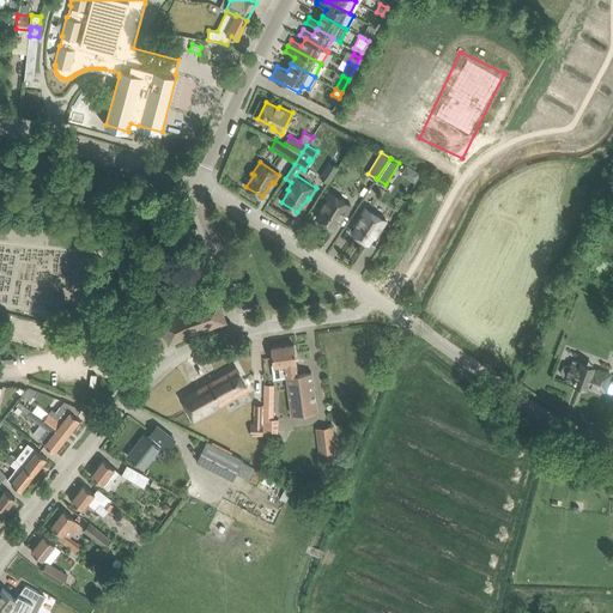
[(329,162),(320,176),(328,182),(339,167),(329,162)]
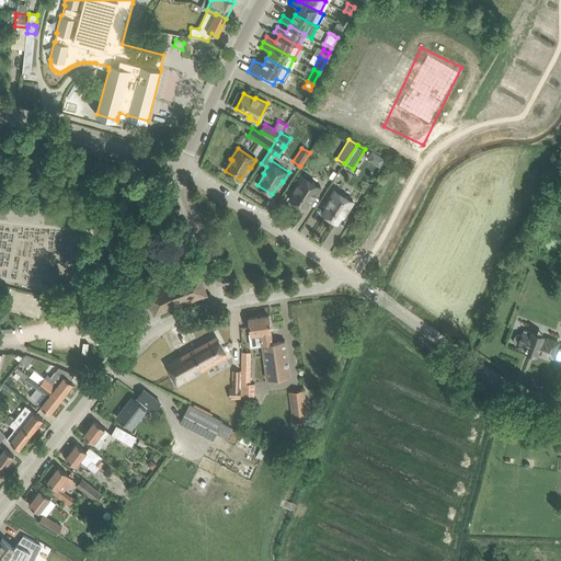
[(316,196),(321,187),(302,176),(295,187),(297,189),(290,199),(305,208),(313,195),(316,196)]
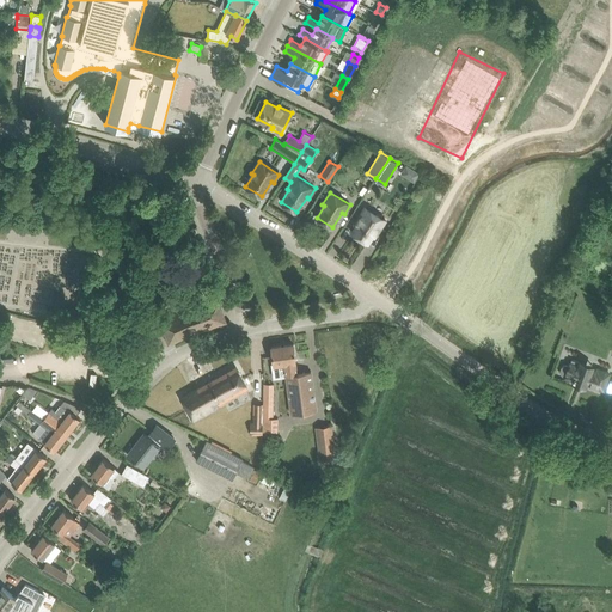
[(611,201),(609,200),(597,226),(606,231),(611,216),(611,201)]
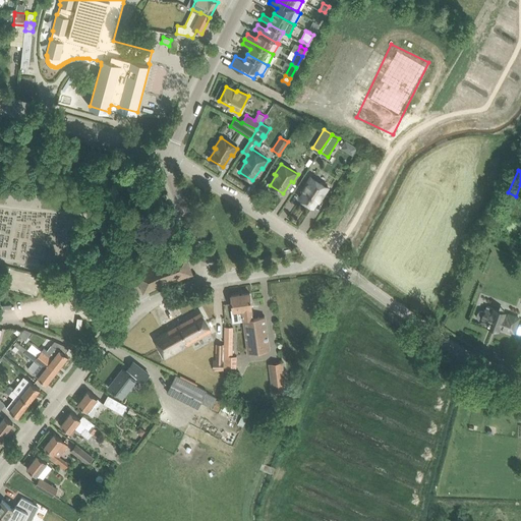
[(324,195),(329,187),(311,176),(304,187),(306,188),(299,198),(313,207),(322,194),(324,195)]
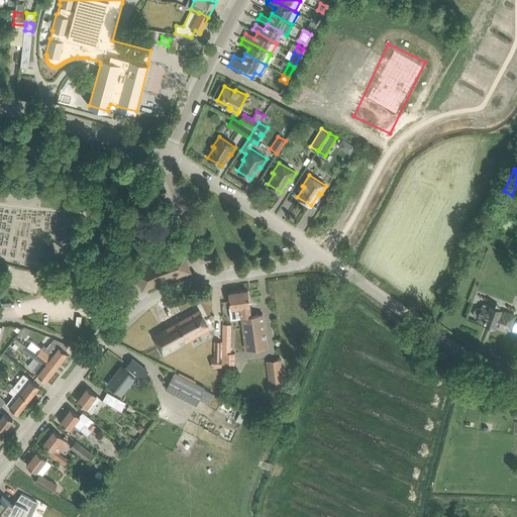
[(151,287),(191,272),(183,252),(169,257),(144,267),(151,287)]
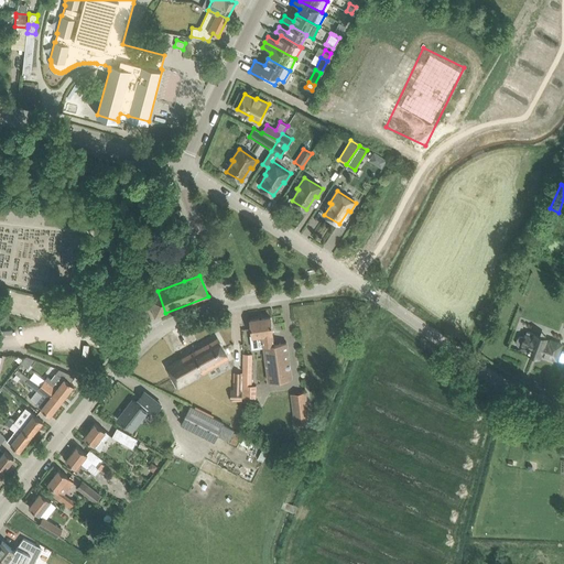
[(252,336),(262,335),(264,346),(264,345),(269,382),(292,379),(288,354),(286,343),(274,344),(272,333),(273,333),(271,317),(250,321),(252,336)]
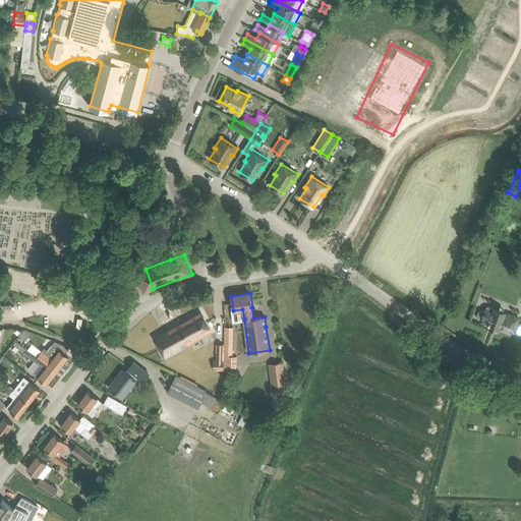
[(102,312),(110,302),(103,296),(94,306),(102,312)]
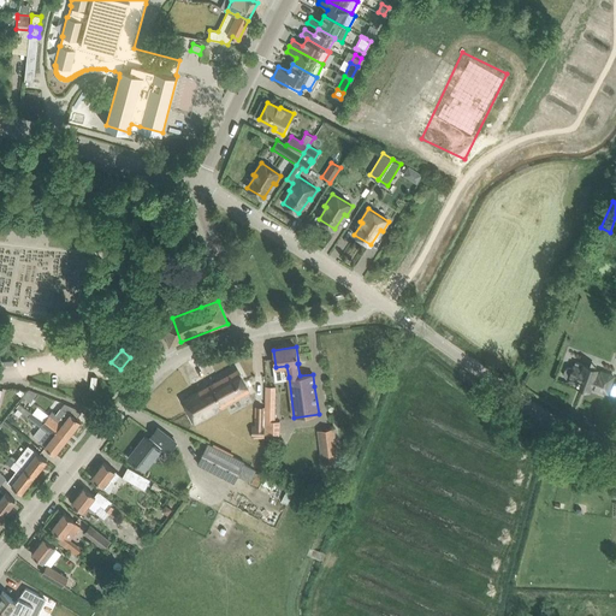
[(599,368),(584,362),(582,365),(575,362),(575,363),(573,363),(572,368),(570,367),(567,368),(564,369),(563,373),(564,375),(567,378),(567,380),(575,383),(575,385),(591,391),(591,389),(609,395),(615,375),(600,369),(598,373),(597,373),(599,368)]
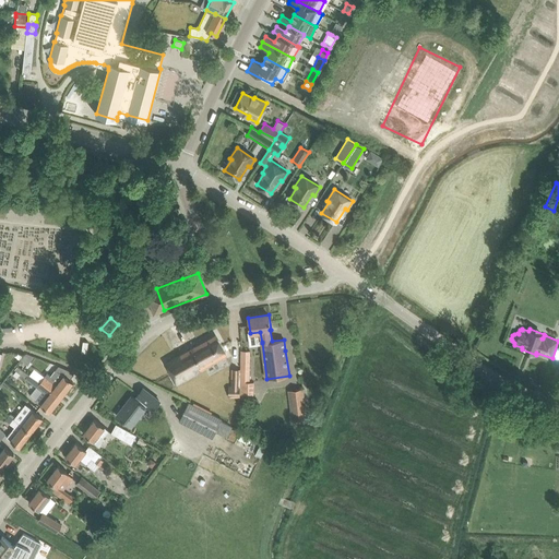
[(215,335),(166,364),(177,381),(226,354),(215,335)]
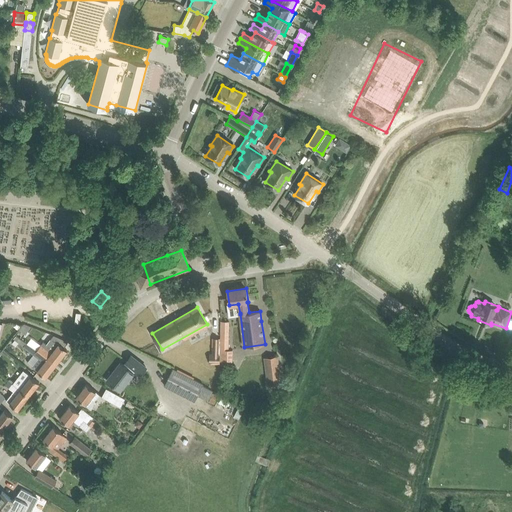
[(221,321),(220,350),(228,350),(229,322),(221,321)]
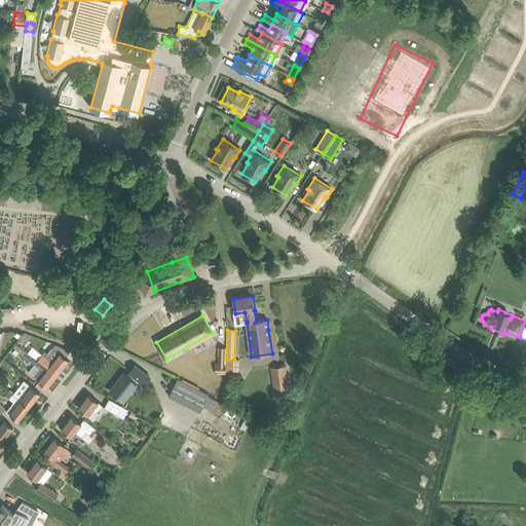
[(24,333),(20,339),(26,343),(31,335),(24,333)]
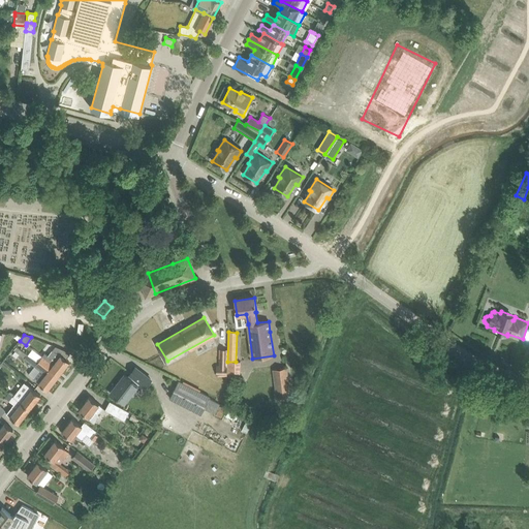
[(34,366),(35,367),(29,375),(48,390),(58,376),(38,361),(38,362),(17,346),(14,349),(35,366),(34,366)]
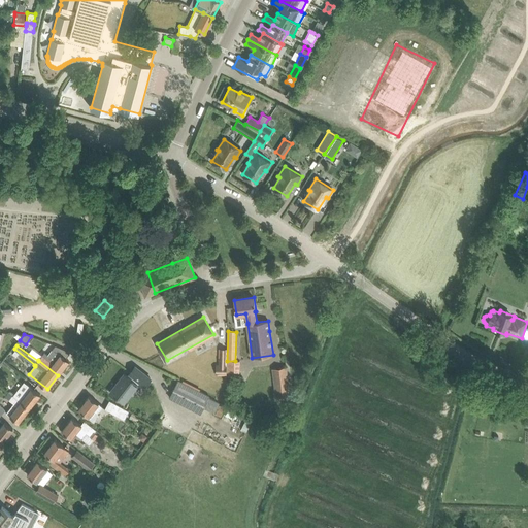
[(38,360),(58,375),(69,361),(66,359),(70,354),(65,350),(56,345),(48,355),(44,353),(38,360)]
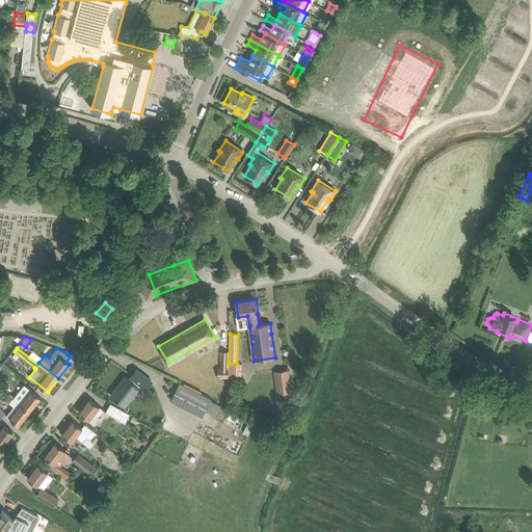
[(219,368),(218,377),(228,378),(229,352),(220,352),(220,364),(221,364),(221,368),(219,368)]
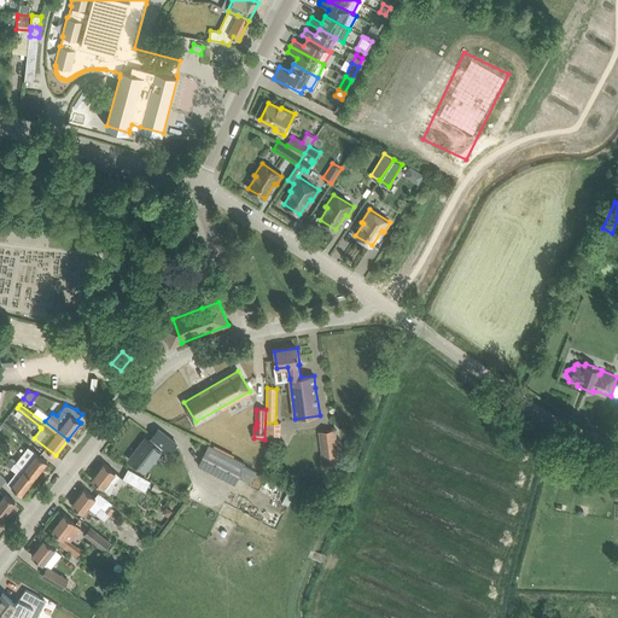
[(169,452),(176,443),(158,430),(151,438),(155,441),(152,444),(147,439),(138,453),(135,452),(129,460),(144,471),(163,447),(169,452)]
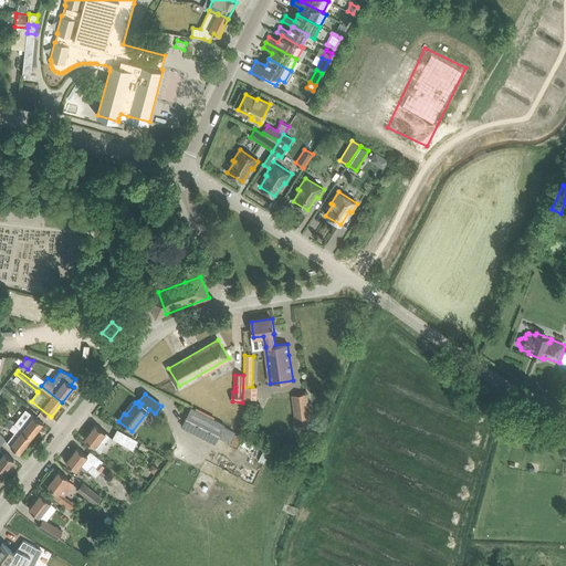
[(311,423),(307,394),(292,396),(295,426),(311,423)]
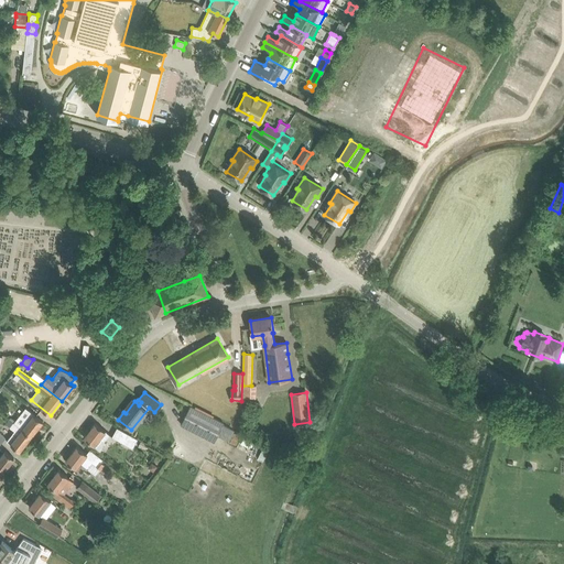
[(228,441),(234,429),(191,407),(181,424),(215,442),(218,435),(228,441)]
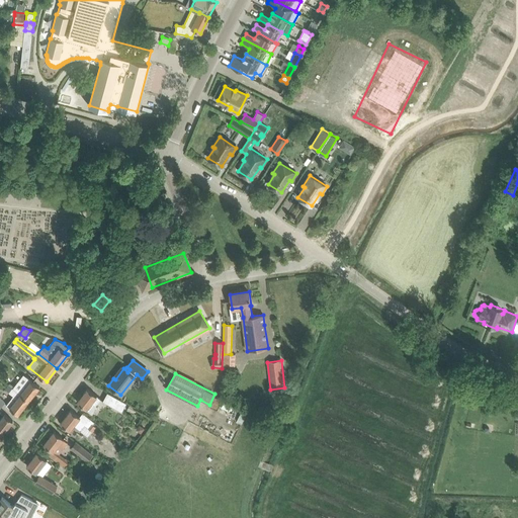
[(39,386),(27,377),(17,391),(12,387),(15,383),(11,380),(8,384),(16,392),(20,395),(28,401),(39,386)]
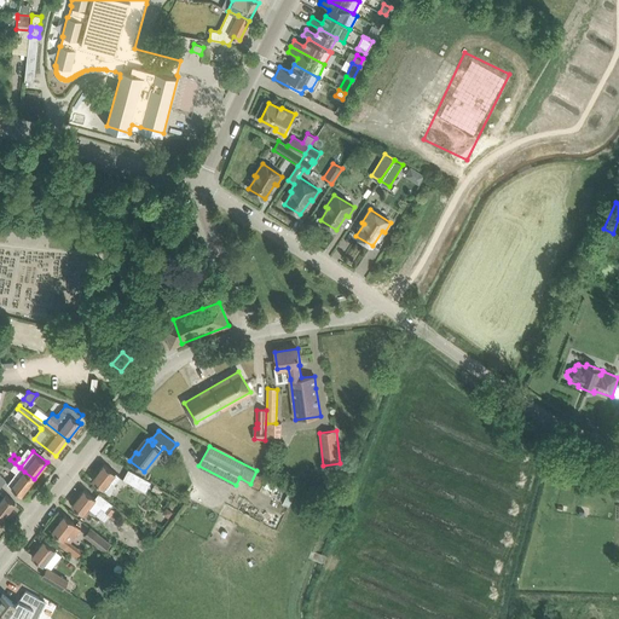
[(24,472),(19,468),(10,460),(6,464),(17,473),(7,484),(22,496),(34,479),(24,472)]
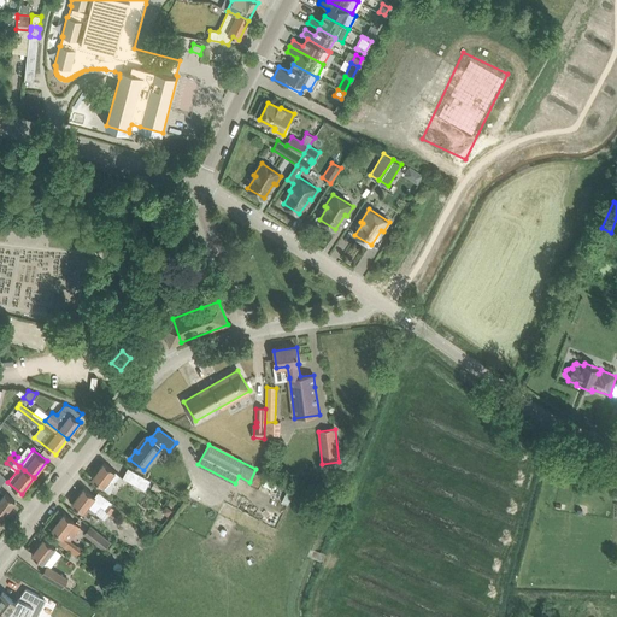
[(112,483),(119,475),(104,463),(92,479),(110,493),(116,486),(112,483)]
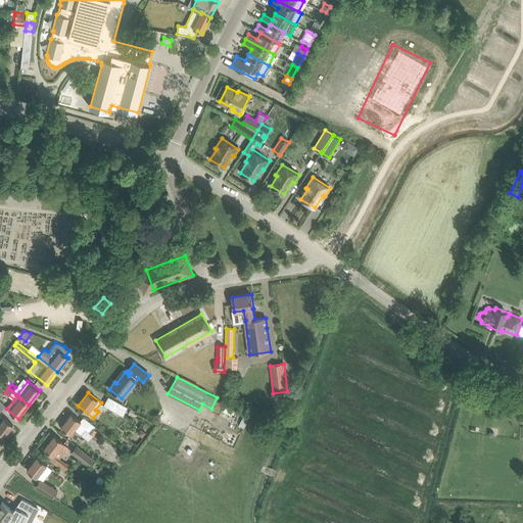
[(104,405),(124,416),(128,407),(108,396),(104,405)]
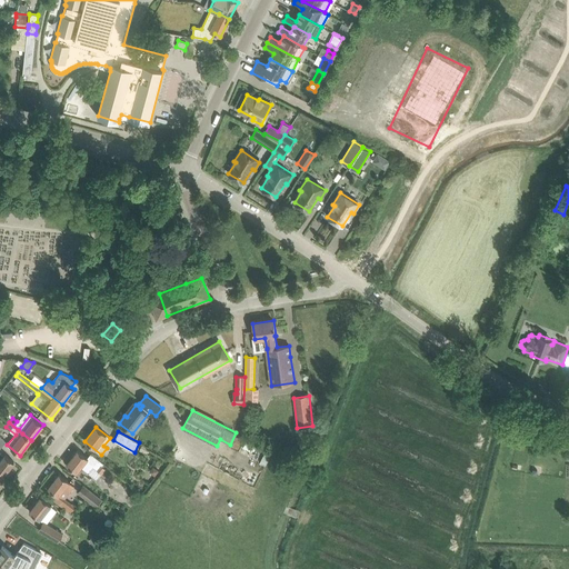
[(66,465),(76,472),(81,466),(89,472),(93,467),(97,469),(91,476),(97,479),(106,468),(102,466),(103,463),(91,453),(88,458),(78,450),(66,465)]
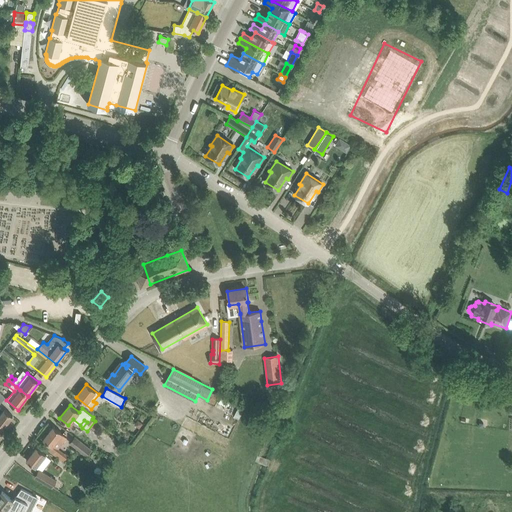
[(13,416),(4,409),(0,414),(0,427),(2,429),(13,416)]
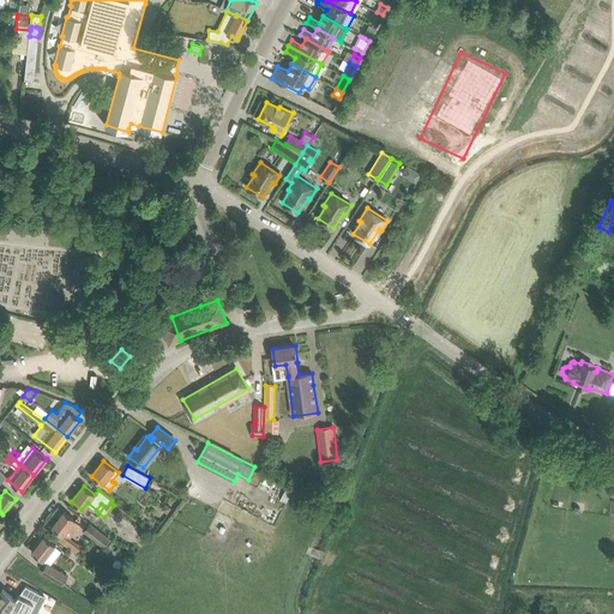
[(60,534),(55,539),(65,546),(76,554),(80,548),(70,540),(80,524),(64,511),(52,527),(60,534)]
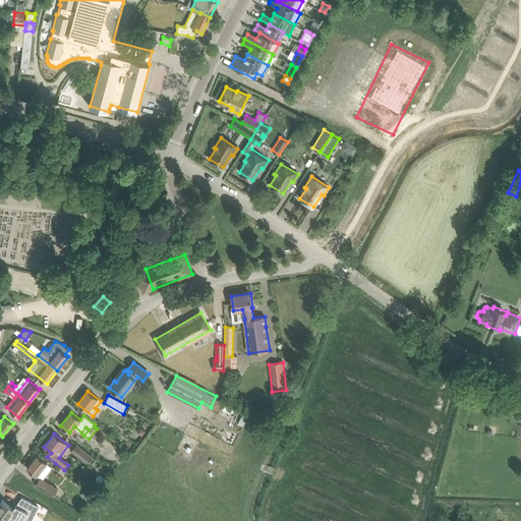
[(71,451),(88,463),(93,457),(76,445),(71,451)]
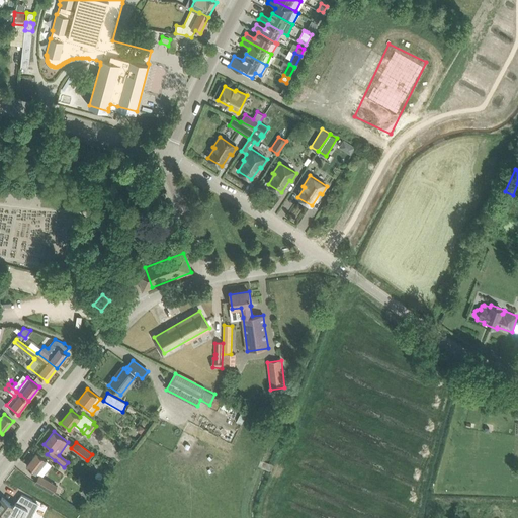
[(26,465),(34,472),(39,476),(35,482),(53,493),(57,486),(42,477),(53,464),(37,452),(26,465)]
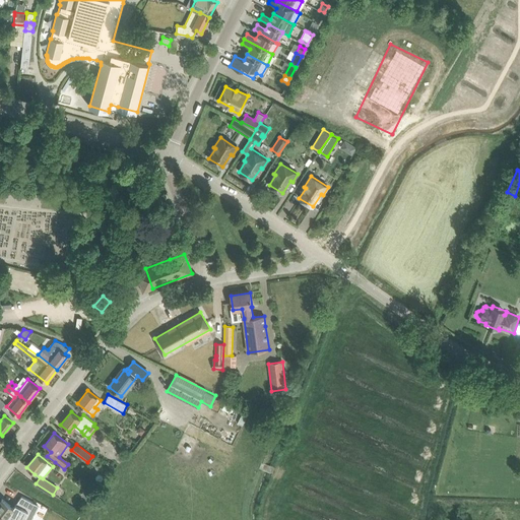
[(89,499),(92,493),(86,490),(83,497),(89,499)]
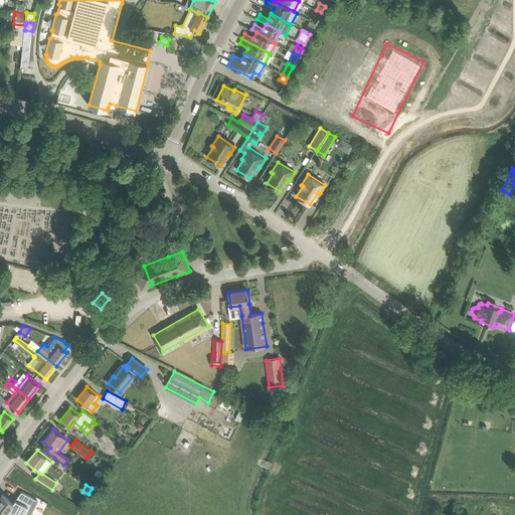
[(2,494),(0,496),(0,507),(7,513),(10,514),(30,514),(33,511),(34,512),(34,510),(34,509),(38,502),(32,499),(32,498),(33,497),(21,491),(13,503),(10,500),(2,494)]
